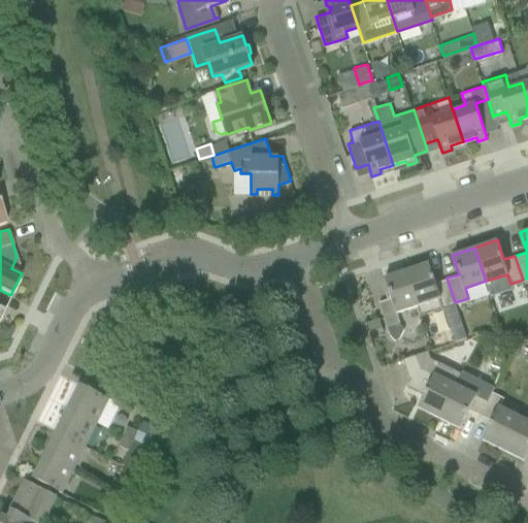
[(429,262),(406,269),(418,303),(421,314),(455,302),(447,278),(435,282),(429,262)]
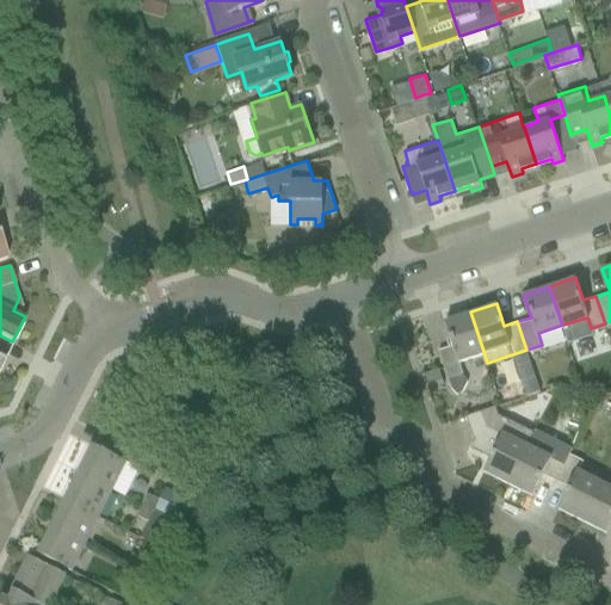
[(451,384),(456,391),(462,388),(467,378),(463,371),(460,359),(483,351),(470,312),(444,321),(452,344),(438,349),(448,376),(451,384)]
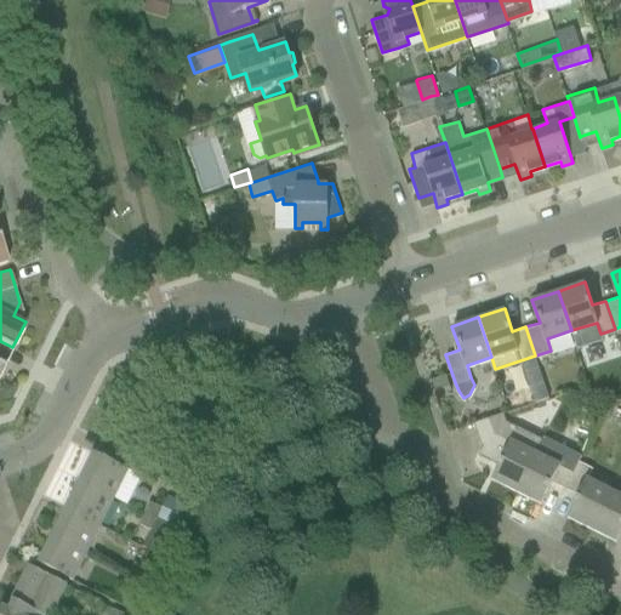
[(445,373),(431,377),(436,392),(450,387),(445,373)]
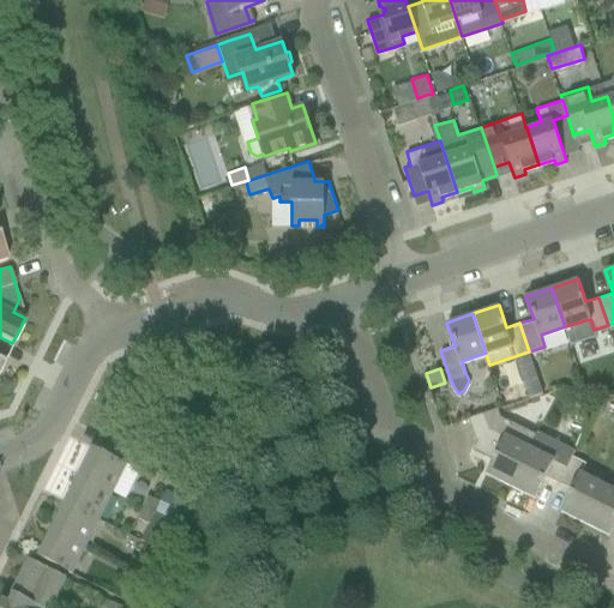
[(535,369),(522,374),(527,390),(541,385),(535,369)]
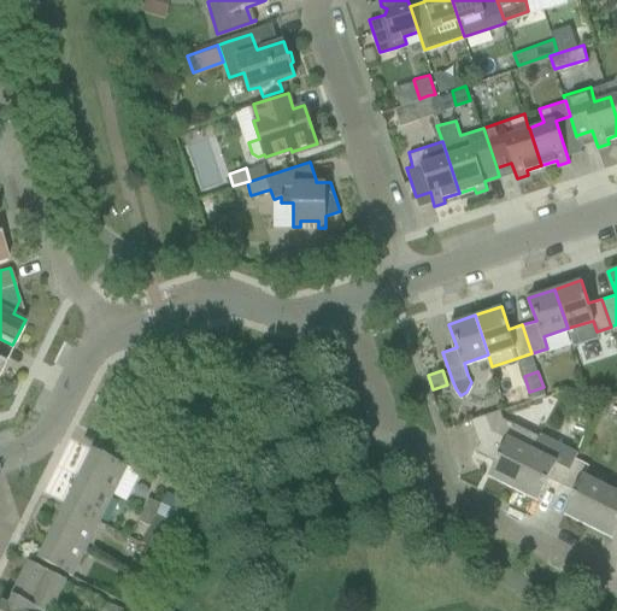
[(544,387),(529,392),(532,398),(545,393),(544,387)]
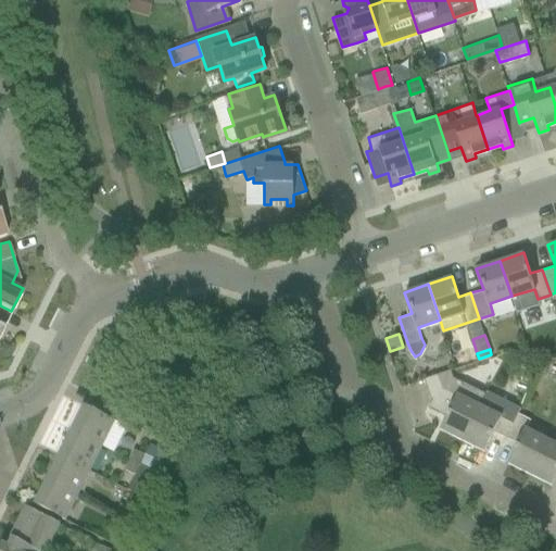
[(445,370),(425,377),(431,399),(429,404),(446,414),(440,427),(463,438),(479,404),(485,392),(453,376),(450,367),(445,370)]
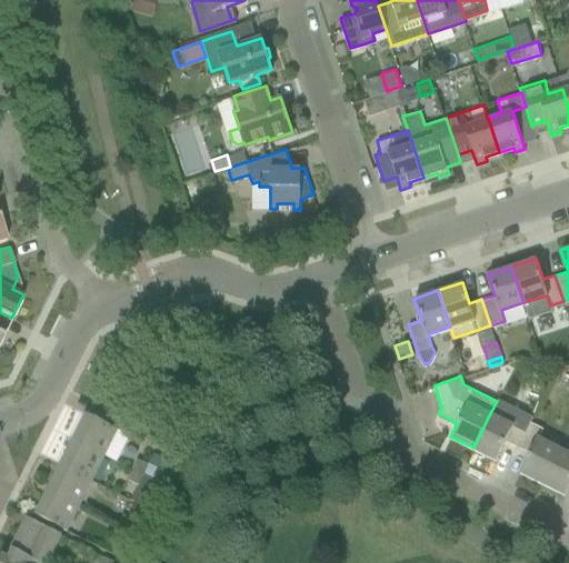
[(73,438),(105,453),(117,428),(86,412),(73,438)]
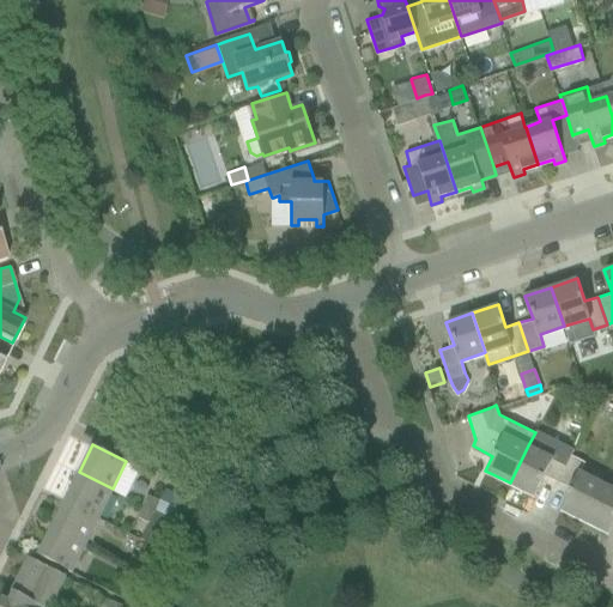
[(510,483),(534,496),(545,474),(558,480),(571,453),(557,445),(552,456),(528,445),(510,483)]
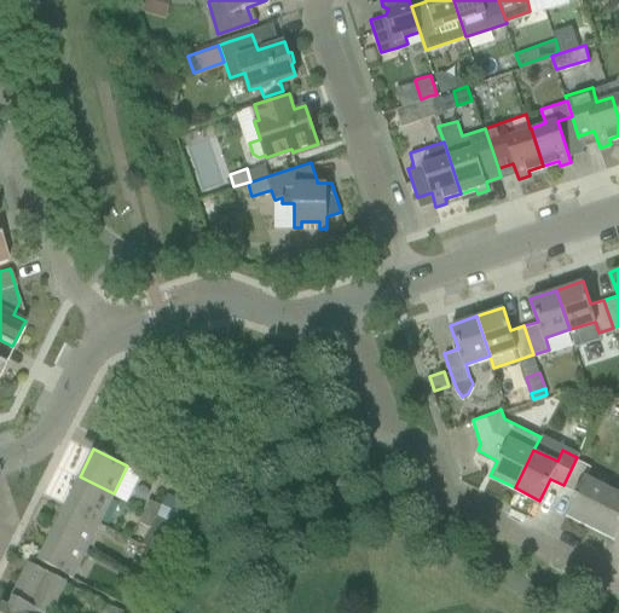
[(565,513),(590,526),(609,487),(585,475),(591,464),(577,457),(563,485),(576,491),(565,513)]
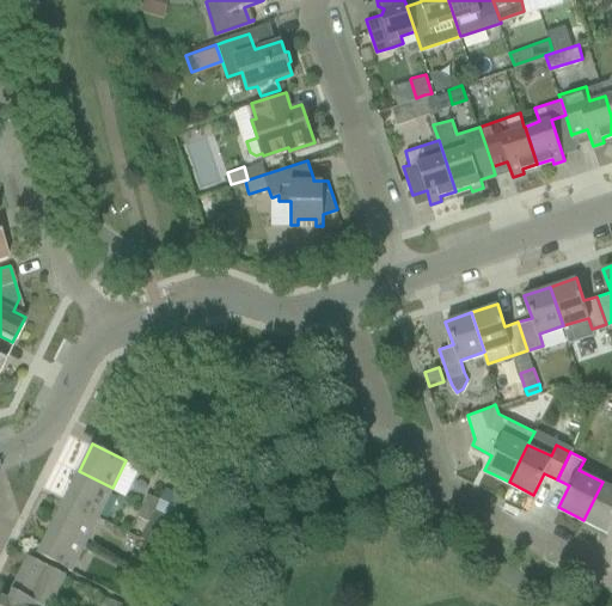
[(66,497),(99,514),(112,488),(79,471),(66,497)]
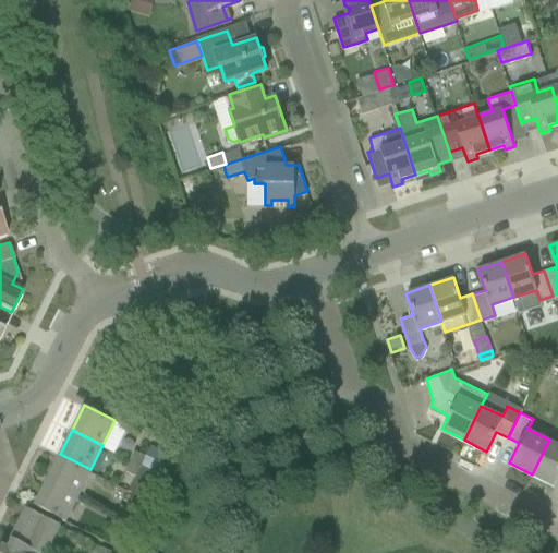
[(532,475),(554,485),(557,477),(557,443),(549,440),(532,475)]
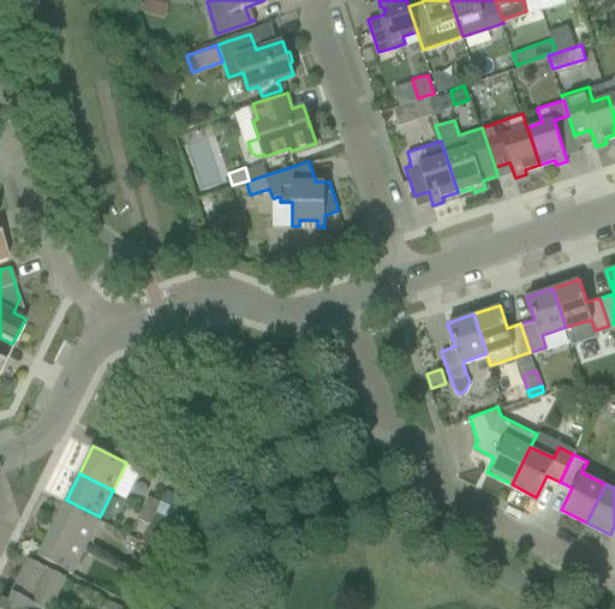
[(167,488),(156,511),(174,519),(185,497),(167,488)]
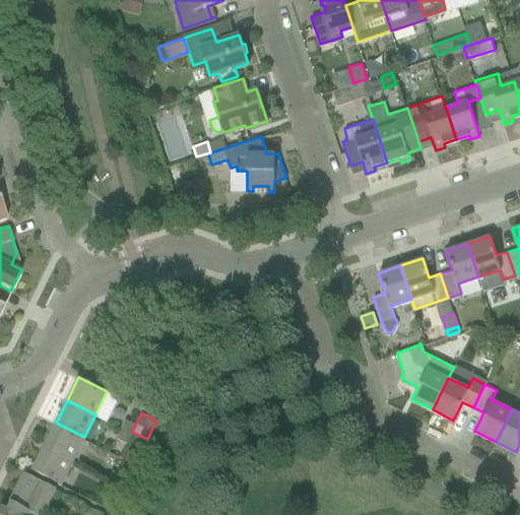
[(121,427),(131,432),(136,423),(126,417),(121,427)]
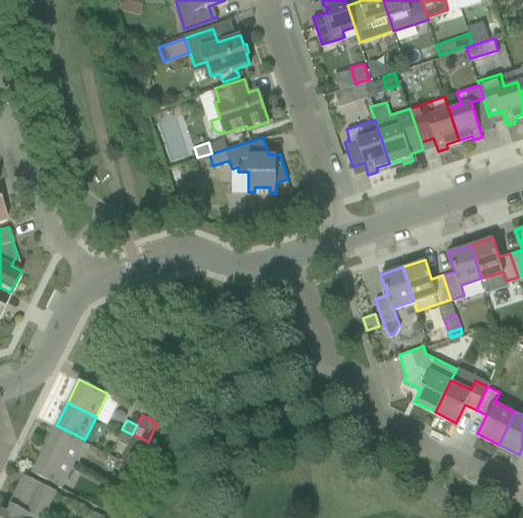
[(45,449),(74,463),(85,439),(56,425),(45,449)]
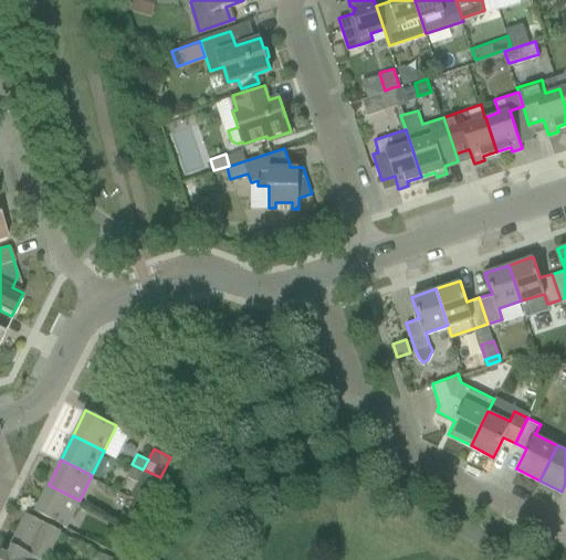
[(137,481),(138,479),(143,469),(132,464),(126,475),(137,481)]
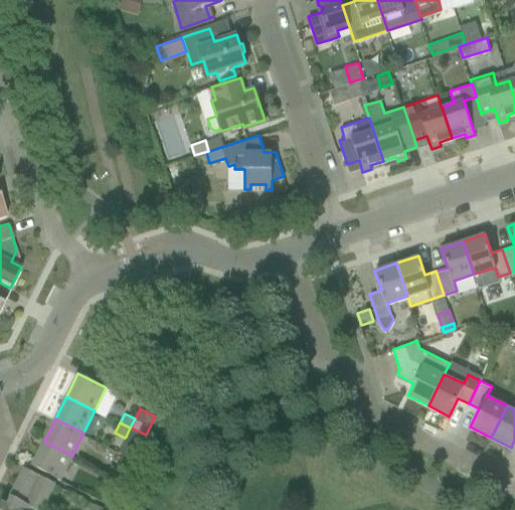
[(145,436),(130,428),(126,437),(141,445),(145,436)]
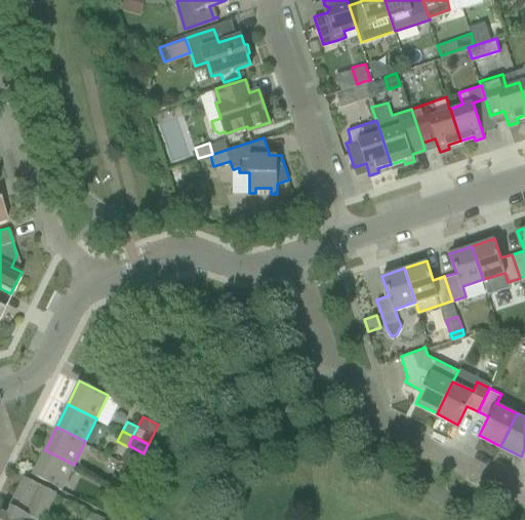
[(33,474),(62,488),(74,465),(45,450),(33,474)]
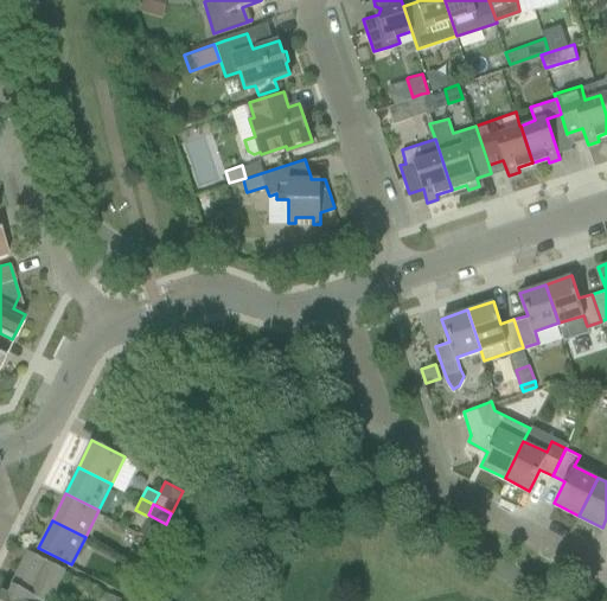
[(127,557),(139,563),(145,552),(132,547),(127,557)]
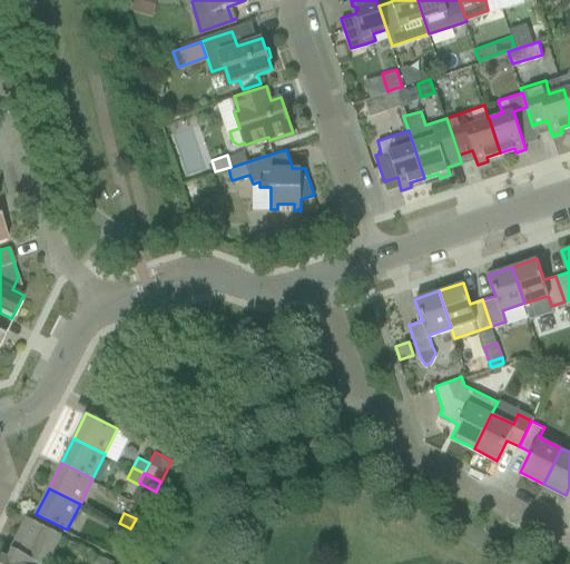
[(15,542),(49,558),(61,534),(47,527),(27,517),(15,542)]
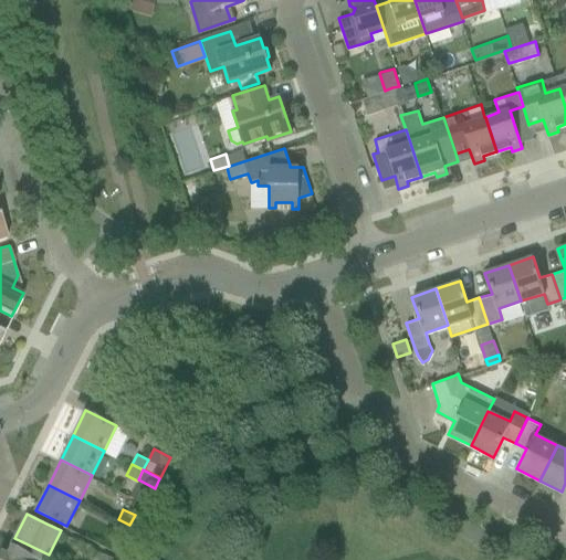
[(114,529),(124,535),(129,525),(118,519),(114,529)]
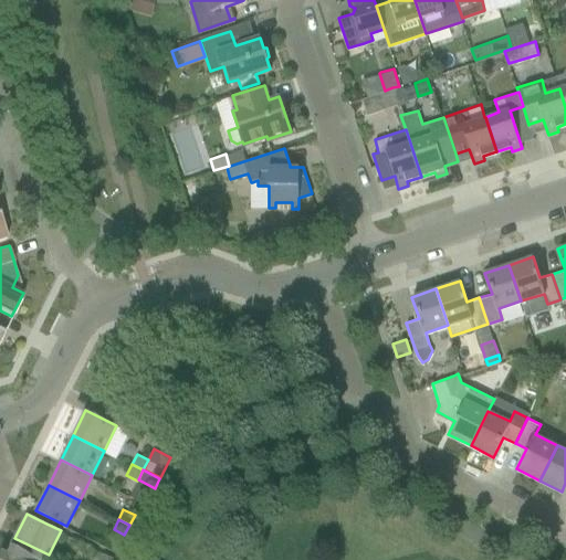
[(0,555),(0,559),(38,559),(39,559),(40,559),(45,559),(49,555),(14,538),(11,546),(13,547),(9,555),(2,551),(0,555)]
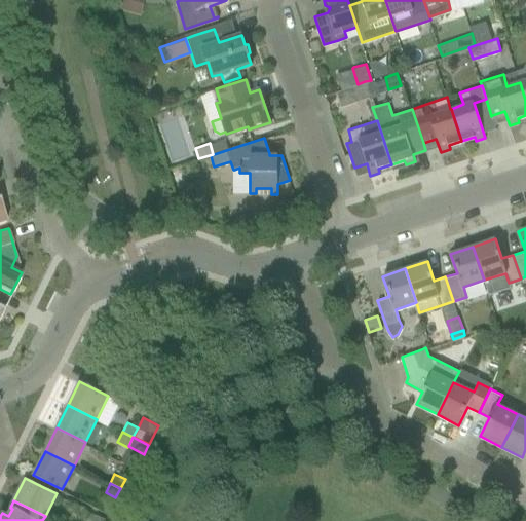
[(90,520),(103,520),(106,517),(96,512),(90,520)]
